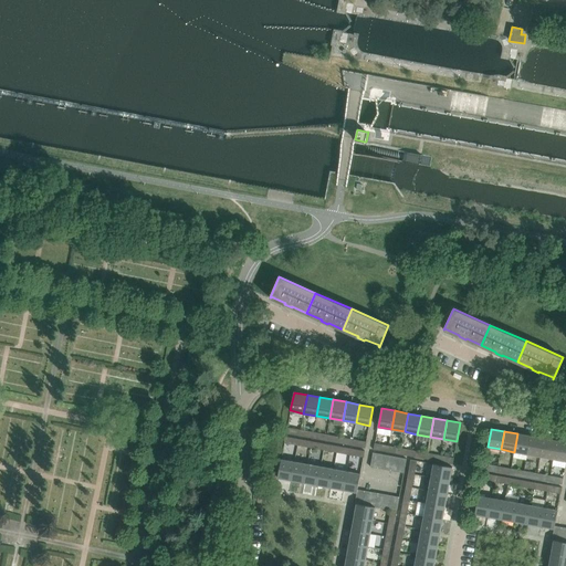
[(531,436),(517,433),(514,452),(527,454),(531,436)]
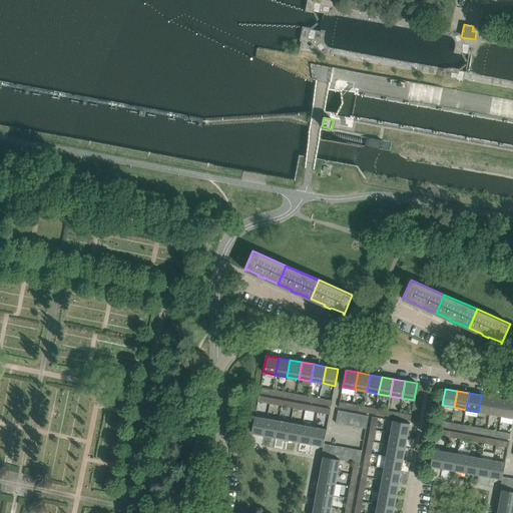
[(493,397),(481,395),(478,412),(490,414),(493,397)]
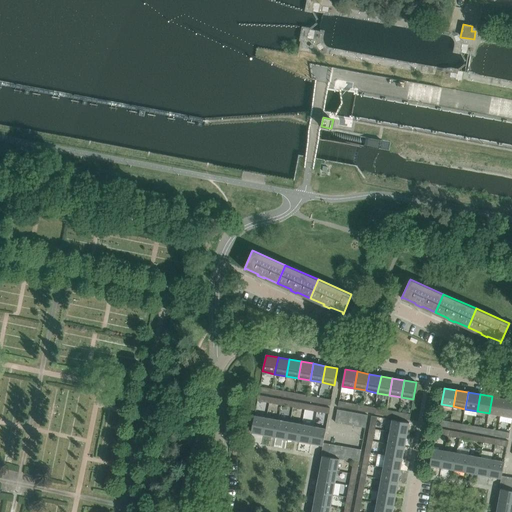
[(503,399),(492,396),(489,413),(500,415),(503,399)]
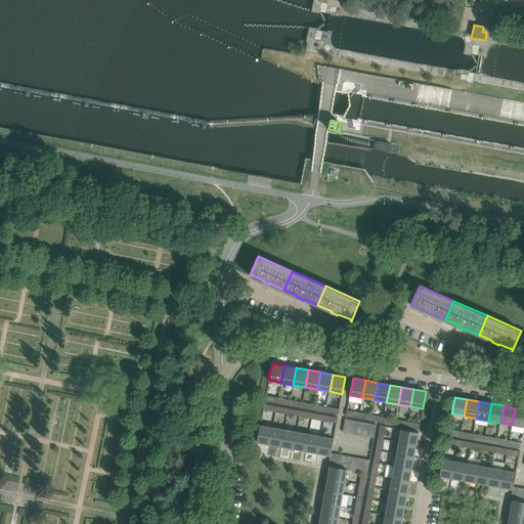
[(523,409),(515,408),(512,425),(523,427),(523,409)]
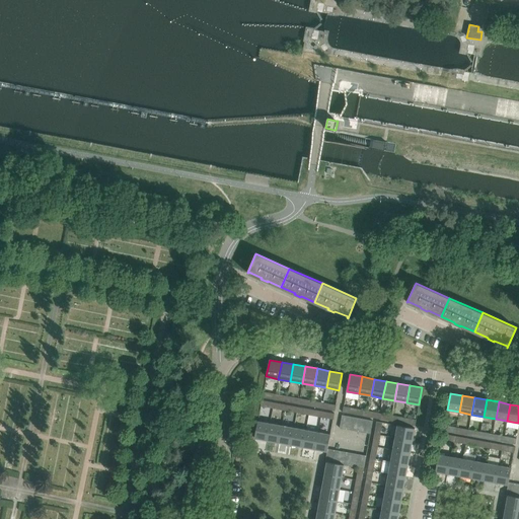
[(340,428),(346,429),(348,416),(342,415),(340,428)]
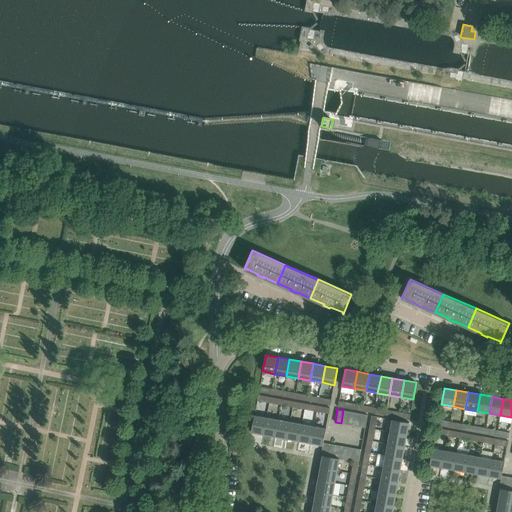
[(341,423),(347,424),(349,412),(343,410),(341,423)]
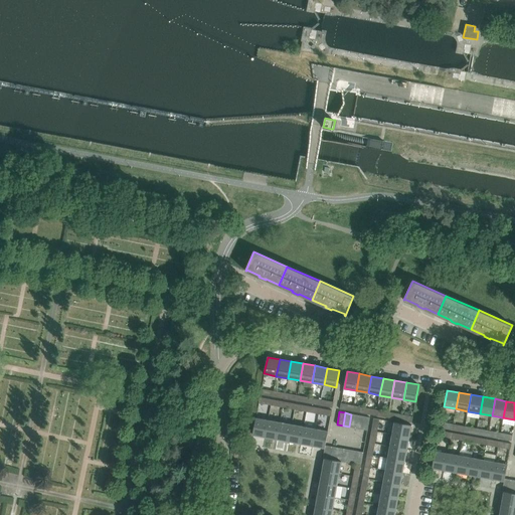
[(351,414),(349,426),(355,428),(358,415),(351,414)]
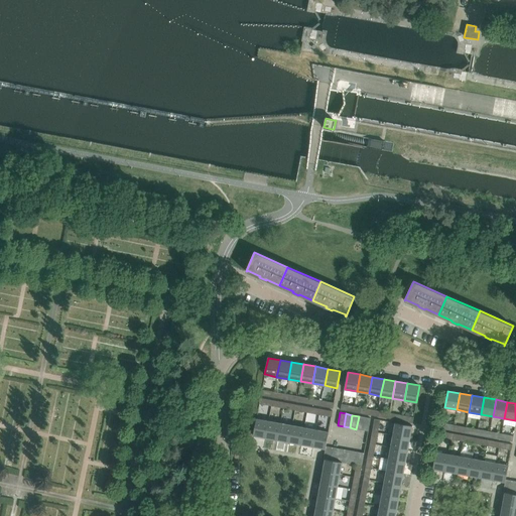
[(356,429),(362,430),(365,417),(359,416),(356,429)]
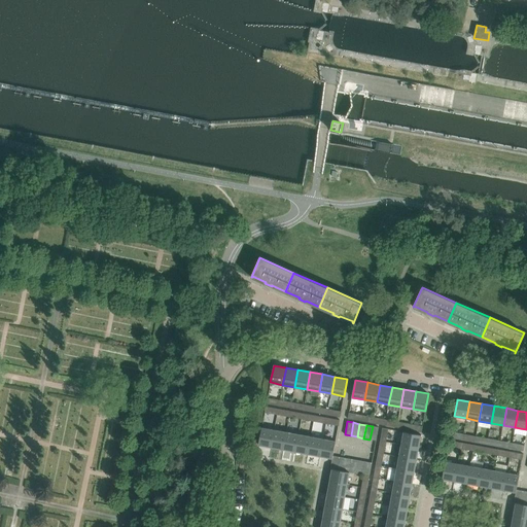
[(373,426),(370,440),(376,441),(379,427),(373,426)]
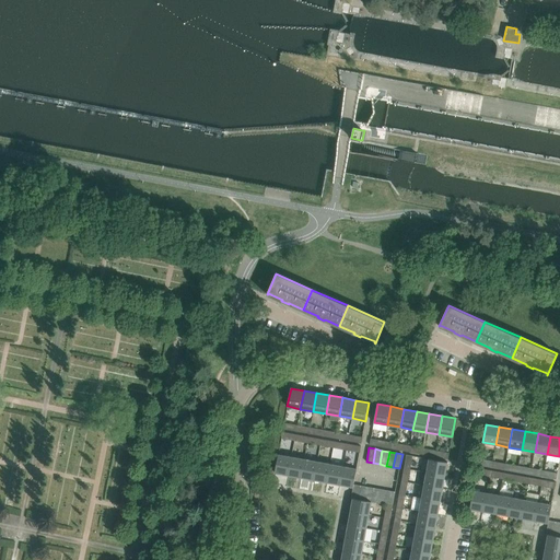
[(275,473),(288,475),(291,457),(279,454),(278,454),(275,473)]
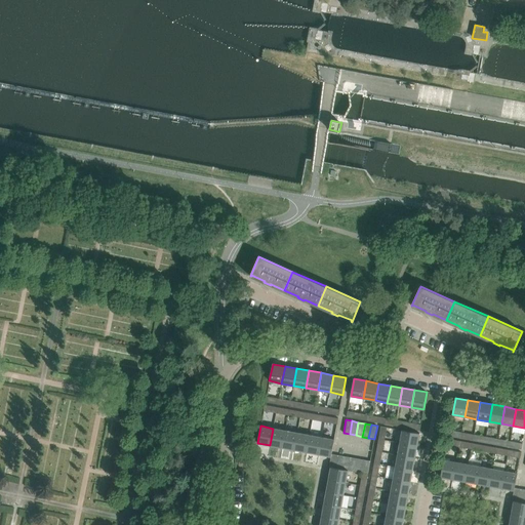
[(270,445),(282,447),(285,431),(273,429),(270,445)]
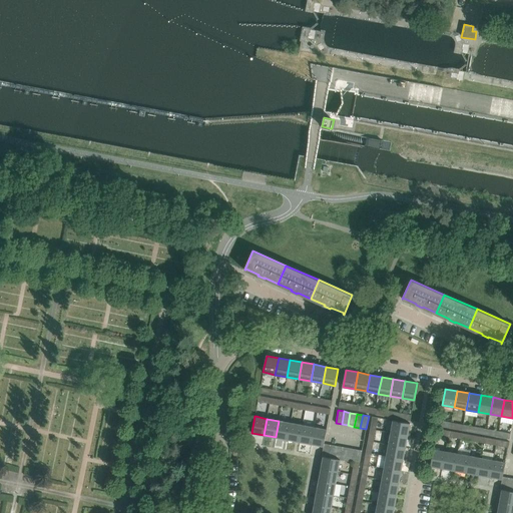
[(408,435),(410,423),(393,420),(391,432),(408,435)]
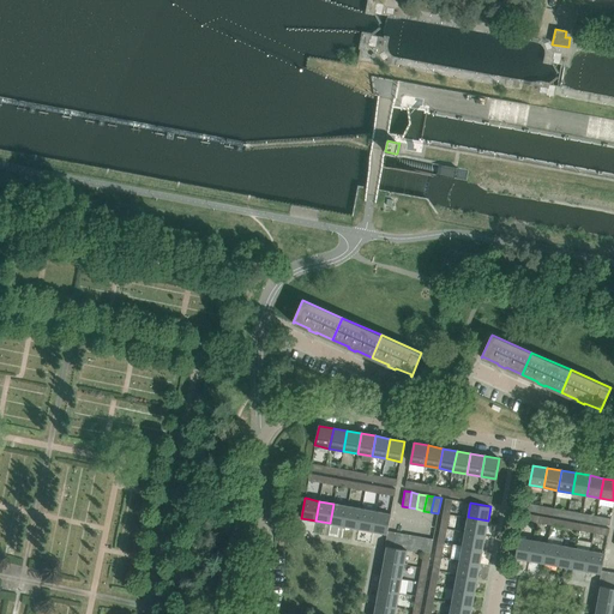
[(348,506),(333,504),(330,523),(344,527),(348,506)]
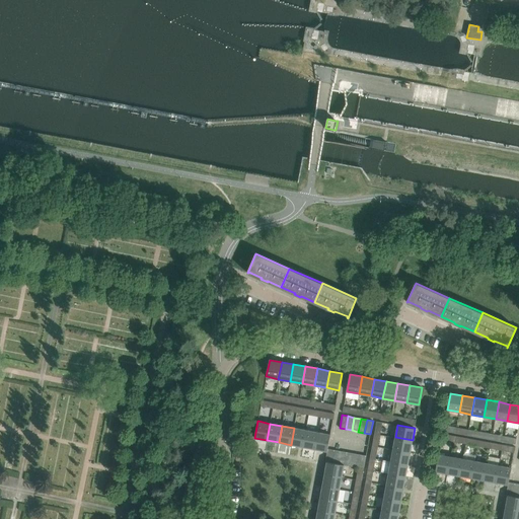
[(291,445),(303,447),(306,430),(294,428),(291,445)]
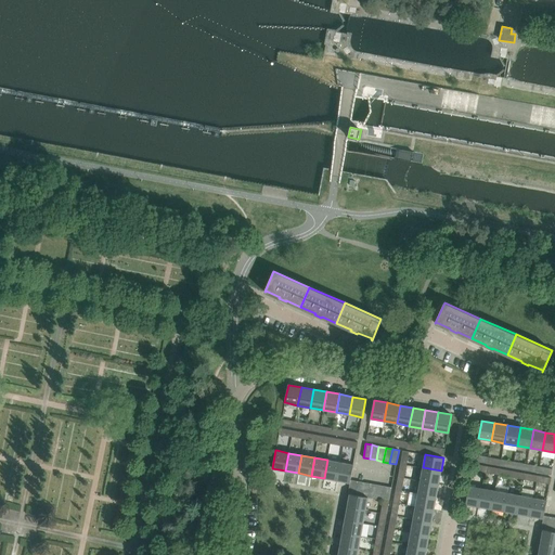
[(340,462),(327,460),(324,478),(337,480),(340,462)]
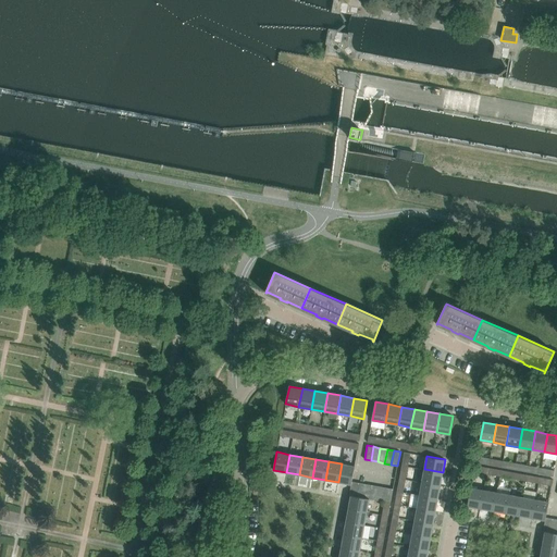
[(338,482),(351,484),(351,482),(355,467),(355,466),(342,463),(338,482)]
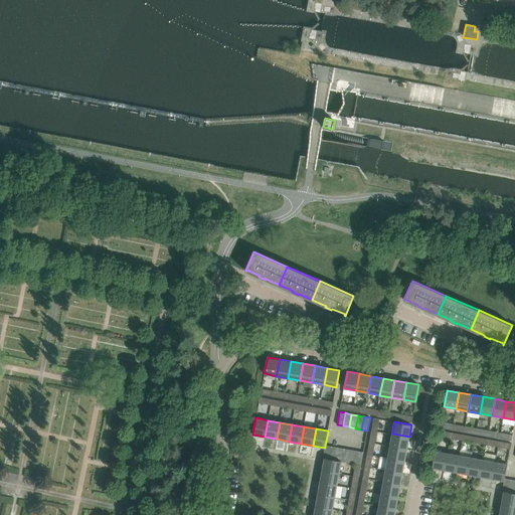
[(407,449),(409,437),(392,434),(390,446),(407,449)]
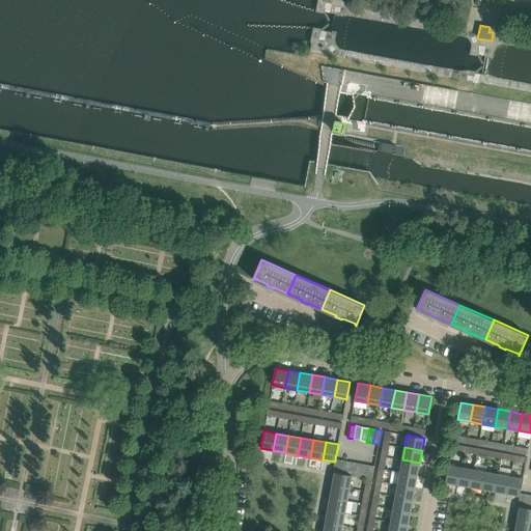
[(333,472),(335,473),(339,474),(341,460),(335,459),(335,462),(333,472)]
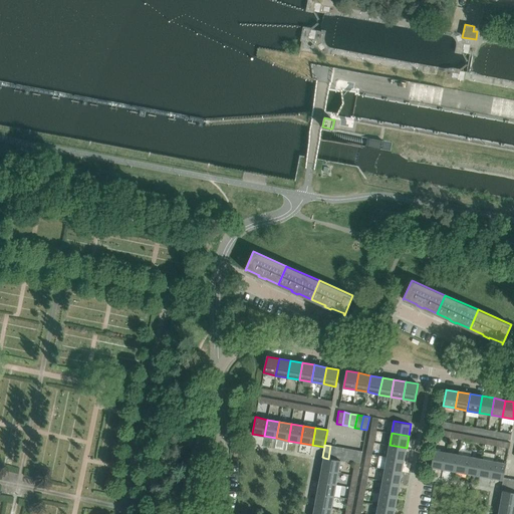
[(390,445),(388,457),(404,460),(407,448),(390,445)]
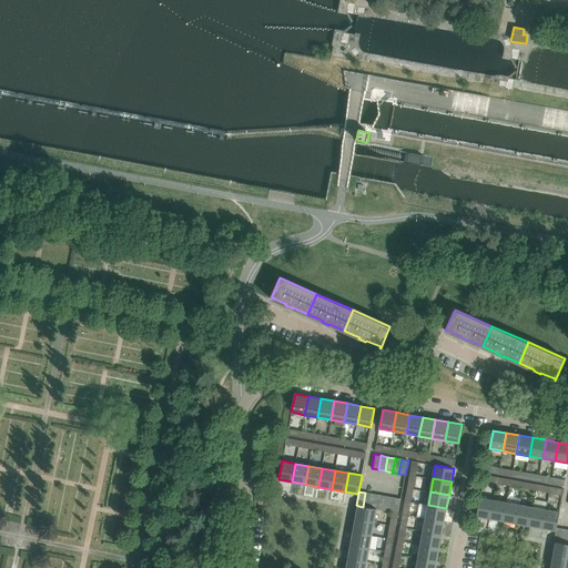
[(373,494),(365,493),(363,507),(371,508),(373,494)]
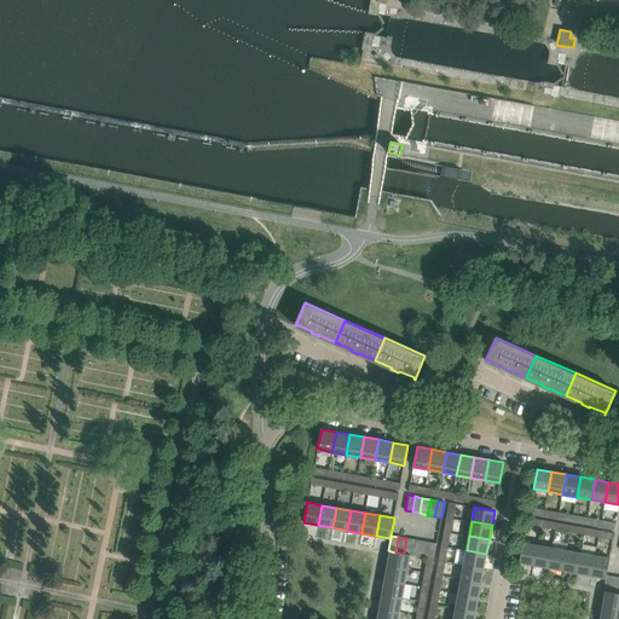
[(404,554),(410,555),(411,555),(414,539),(406,538),(404,554)]
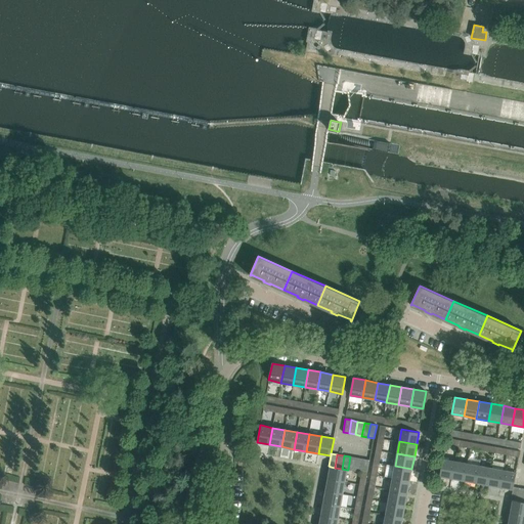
[(357,457),(350,456),(348,470),(354,471),(357,457)]
